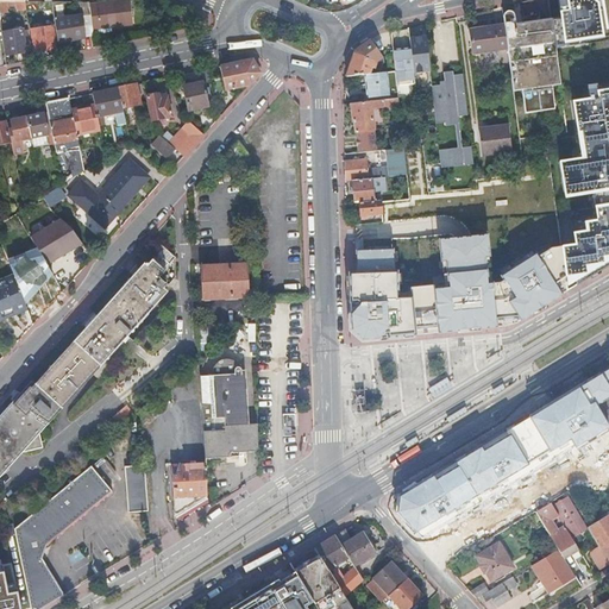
[(560,18),(552,19),(556,48),(575,44),(575,41),(602,37),(601,31),(606,31),(606,30),(602,1),(597,2),(596,0),(558,0),(559,1),(558,1),(560,18)]
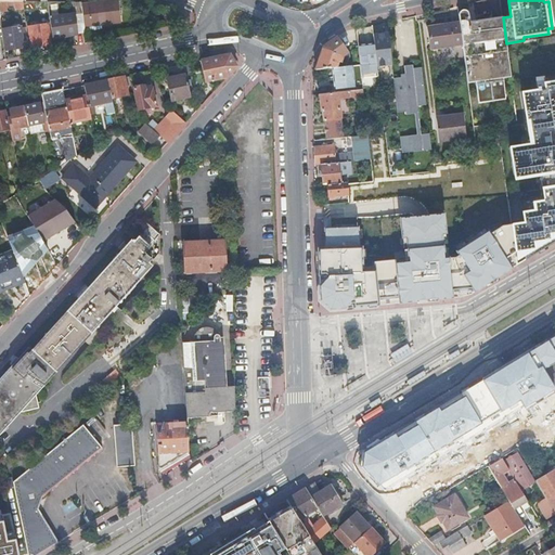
[(117,1),(81,4),(84,28),(101,26),(119,24),(117,1)]
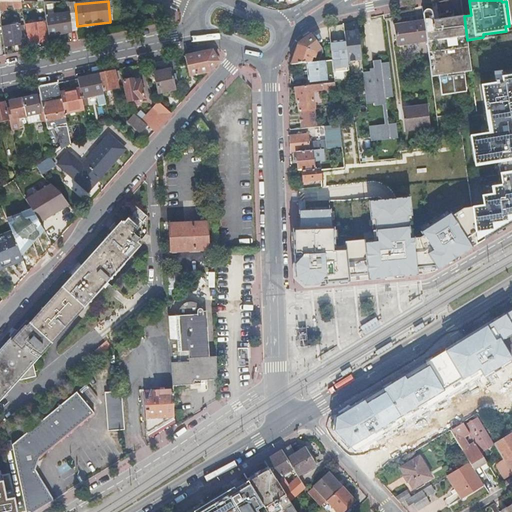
[(14,10),(22,9),(21,2),(13,2),(14,10)]
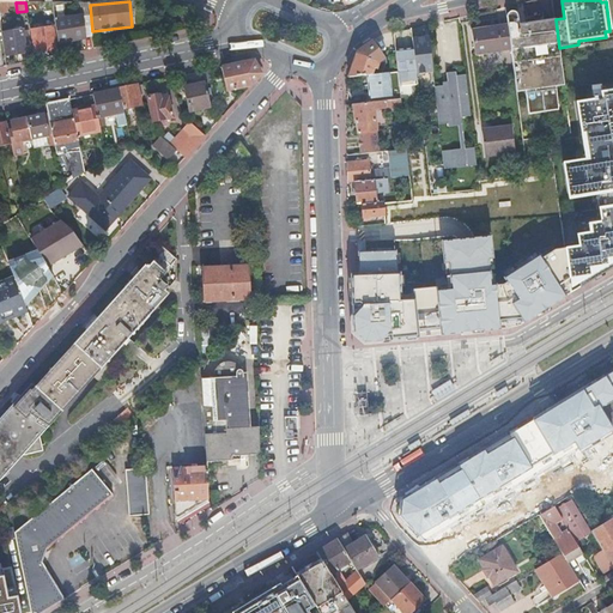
[(90,5),(90,2),(78,2),(79,17),(65,18),(64,2),(53,2),(58,43),(93,36),(93,35),(92,31),(90,5)]
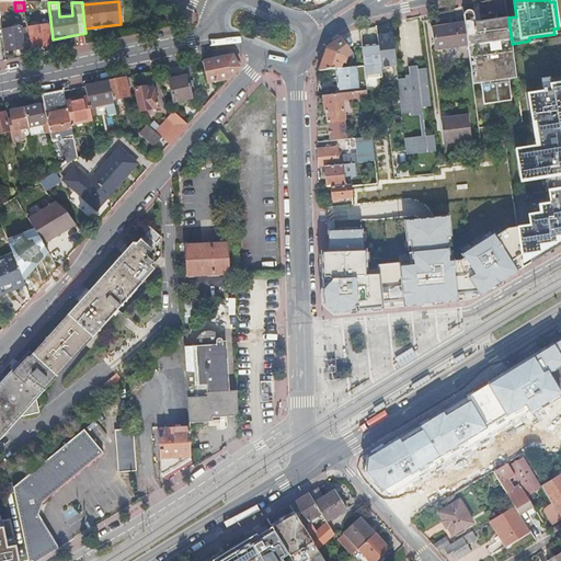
[(523,123),(518,89),(512,44),(508,18),(474,22),(473,14),(473,13),(472,12),(472,11),(471,11),(470,10),(469,10),(468,10),(467,6),(462,7),(465,22),(468,45),(472,84),(476,106),(479,128),(497,125),(500,125),(499,122),(500,122),(502,122),(503,125),(523,123)]
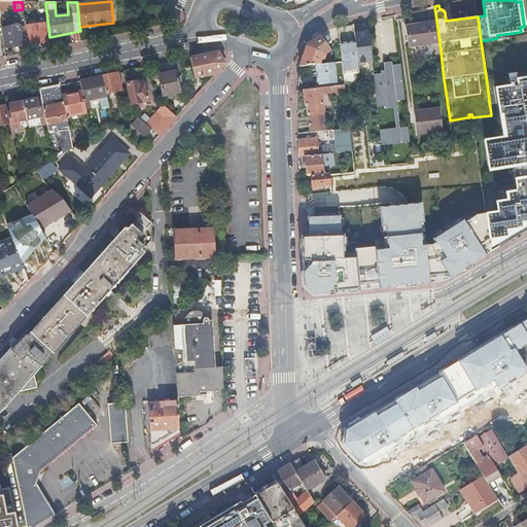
[(0,22),(1,30),(3,29),(5,48),(22,45),(20,27),(6,29),(5,21),(0,22)]
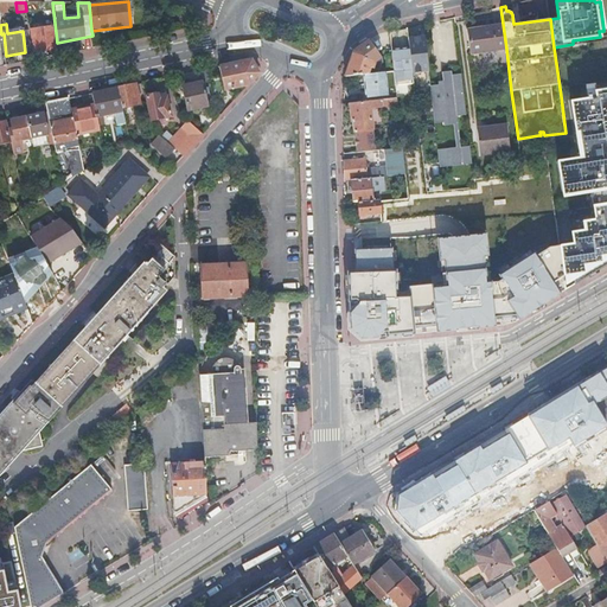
[(494,50),(506,49),(503,24),(493,26),(467,31),(471,53),(478,52),(480,65),(497,63),(494,50)]
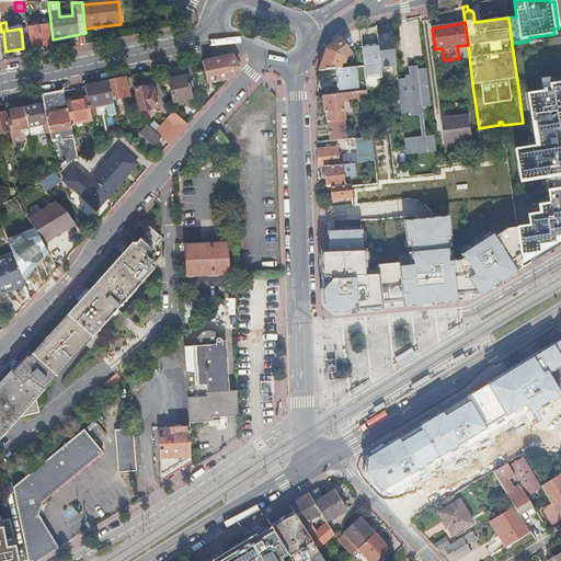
[(31,48),(52,45),(48,24),(29,27),(31,48)]
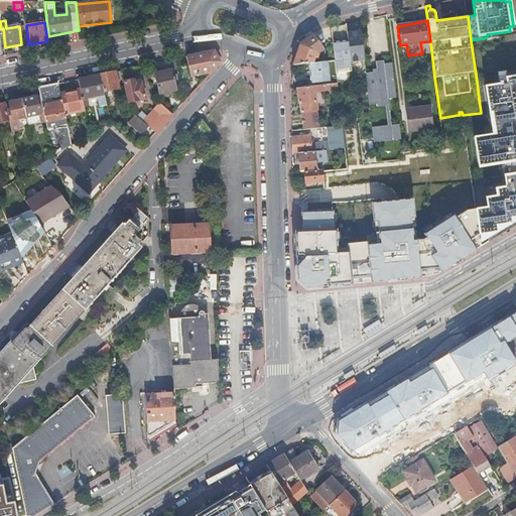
[(510,31),(487,34),(487,37),(487,38),(515,33),(515,32),(515,25),(513,25),(513,26),(509,26),(510,31)]
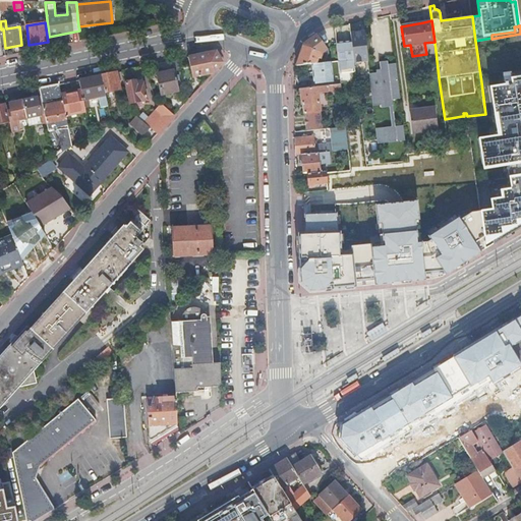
[(354,62),(367,61),(364,31),(351,33),(352,41),(354,62)]
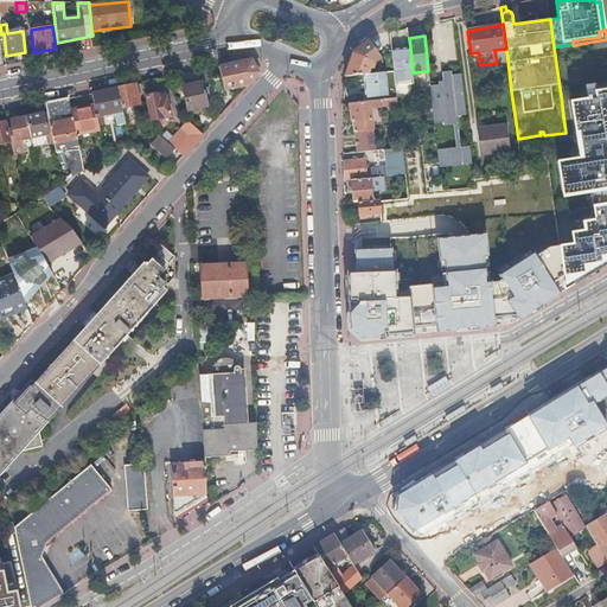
[(370,37),(352,52),(345,77),(363,75),(368,74),(370,68),(385,53),(370,37)]
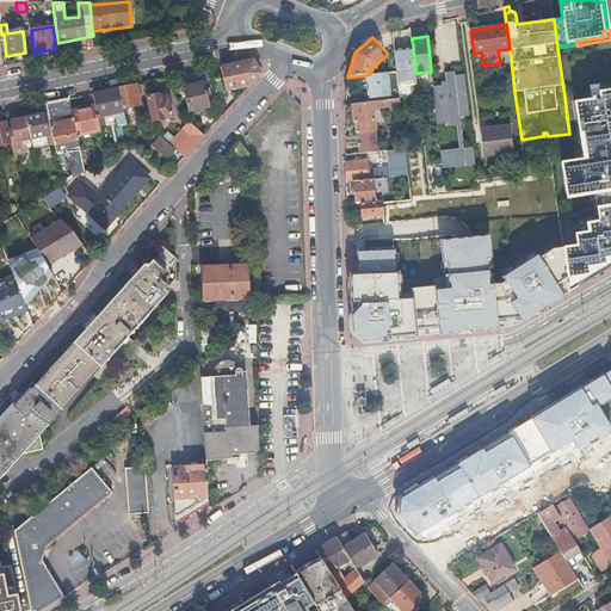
[(417,84),(415,73),(413,48),(394,50),(396,72),(397,86),(412,84),(415,84),(417,84)]
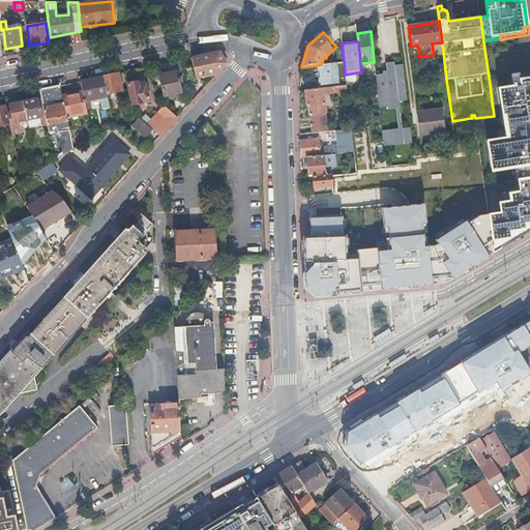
[(219,52),(192,58),(194,69),(184,71),(187,85),(197,83),(197,79),(215,75),(226,63),(219,52)]
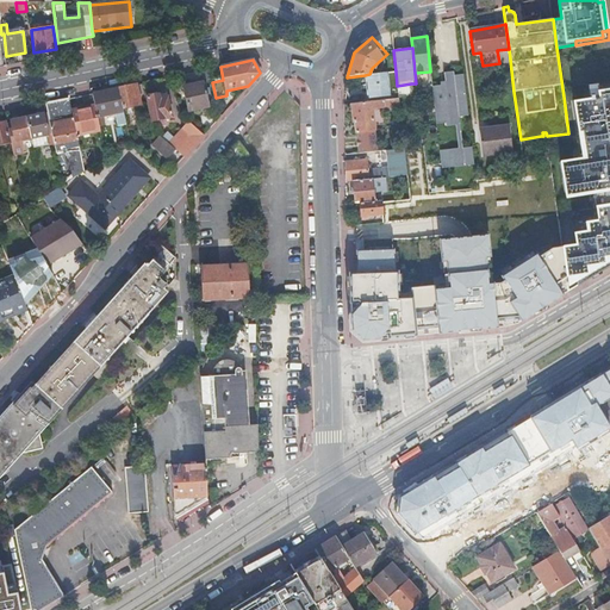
[(440,150),(441,168),(474,165),(472,147),(462,148),(459,117),(468,116),(464,74),(454,75),(454,72),(443,73),(444,81),(446,85),(441,85),(433,86),(436,123),(446,122),(446,125),(455,124),(459,148),(440,150)]
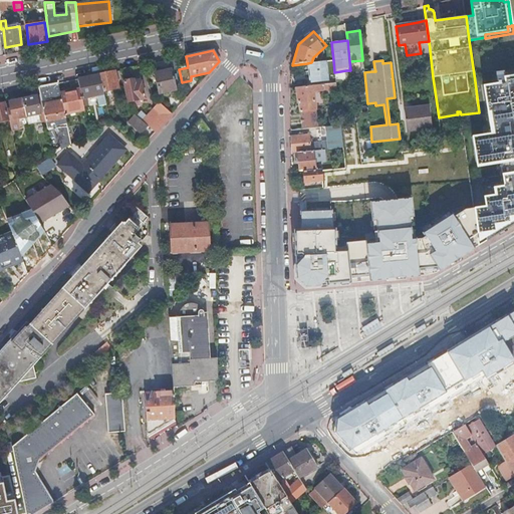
[(328,80),(326,61),(324,61),(317,62),(311,62),(307,63),(309,82),(328,80)]
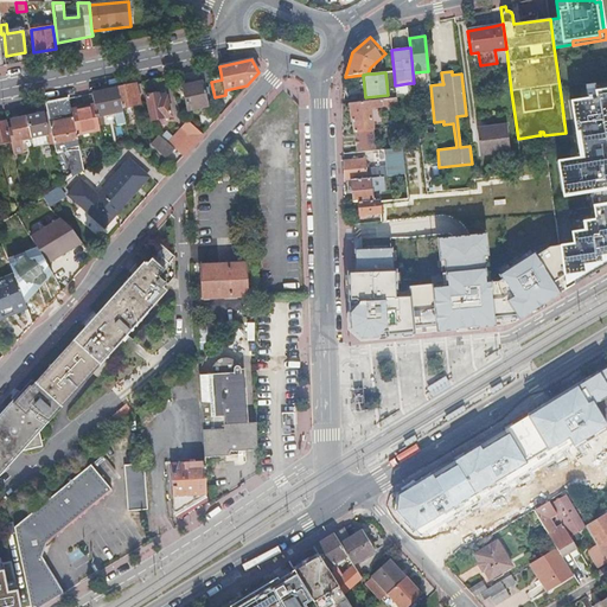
[(208,106),(203,82),(183,87),(187,110),(208,106)]
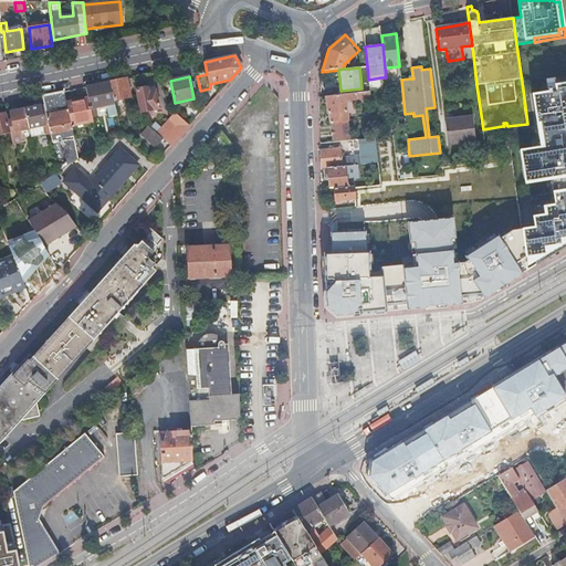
[(565,81),(555,83),(554,79),(545,80),(547,93),(532,95),(536,124),(538,124),(543,147),(520,150),(524,178),(537,176),(538,180),(549,179),(554,201),(531,206),(534,228),(522,230),(525,258),(534,257),(536,264),(565,247),(565,174),(565,171),(565,81)]
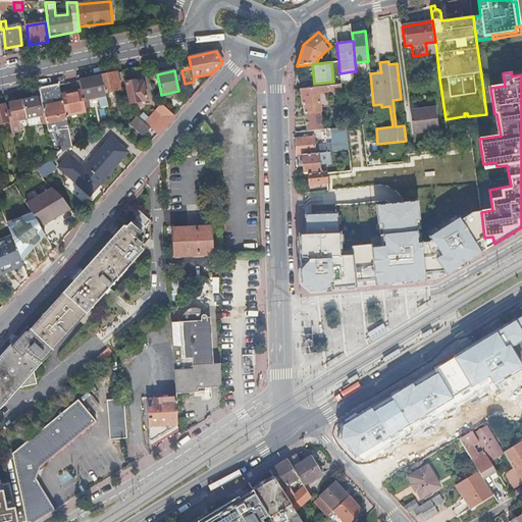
[(102,75),(105,93),(120,90),(116,73),(112,74),(111,73),(102,75)]
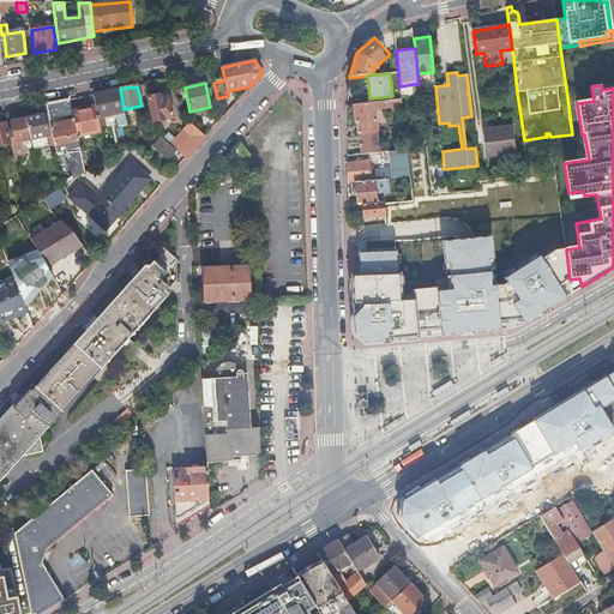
[(122,126),(127,125),(124,109),(120,89),(94,95),(96,107),(100,126),(106,125),(104,118),(116,115),(118,118),(120,118),(122,126)]
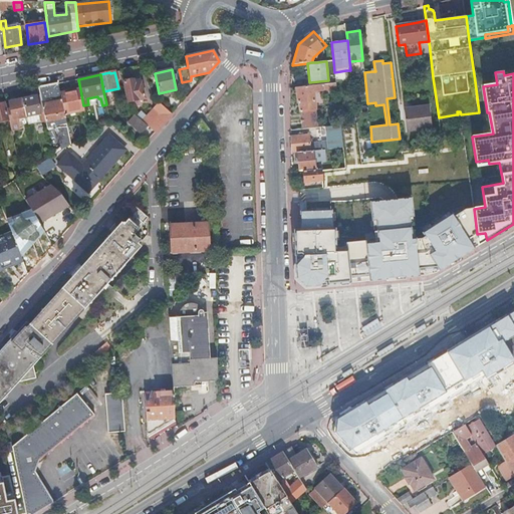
[(125,81),(124,82),(129,101),(145,98),(142,81),(135,82),(134,80),(133,80),(132,78),(125,79),(125,81)]
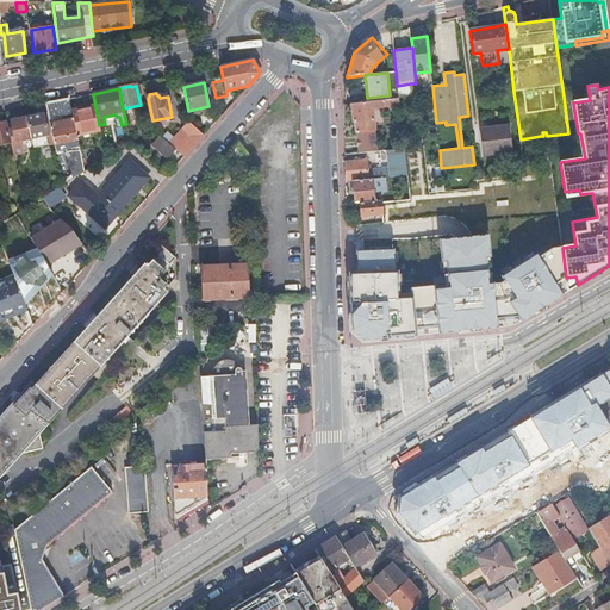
[(384,109),(399,106),(399,98),(359,103),(352,104),(353,123),(355,123),(356,153),(378,150),(372,107),(380,106),(384,109)]
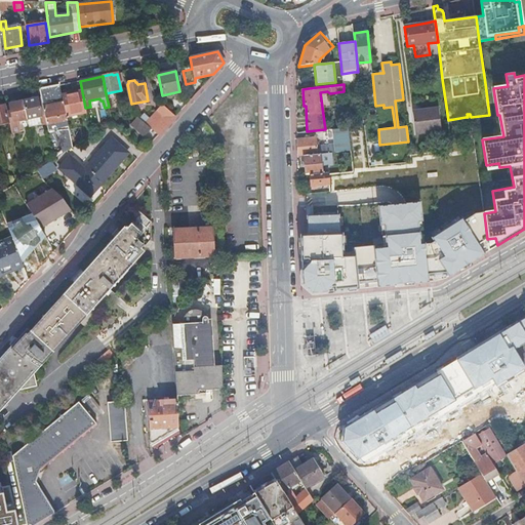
[(59,134),(63,153),(73,147),(67,117),(62,95),(61,85),(40,89),(41,97),(47,123),(48,131),(52,130),(50,122),(62,120),(65,133),(59,134)]
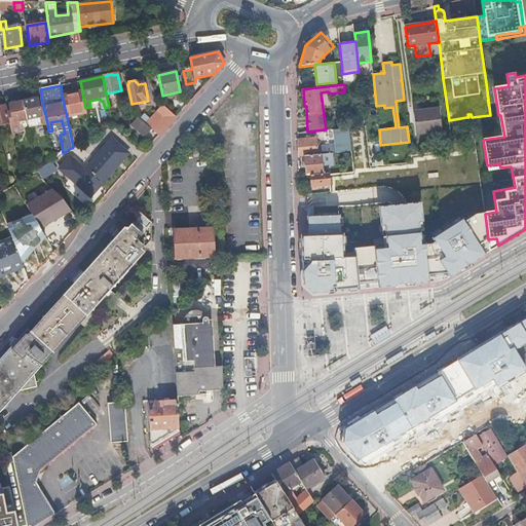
[(86,113),(85,108),(82,91),(62,96),(67,117),(86,113)]
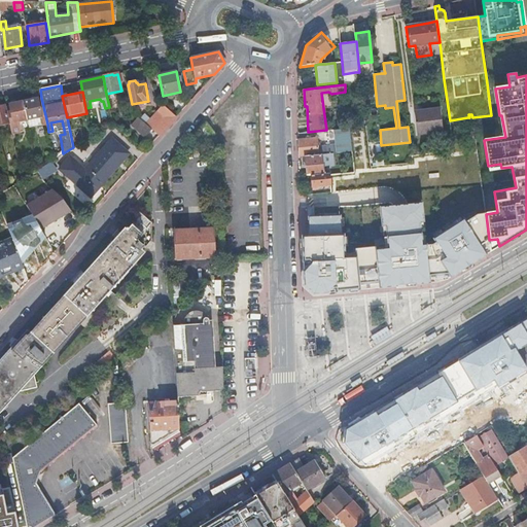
[(24,102),(28,120),(41,117),(42,119),(39,120),(40,127),(47,124),(41,98),(24,102)]
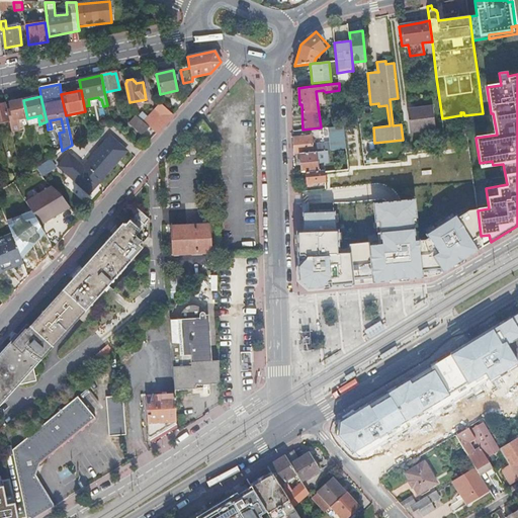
[(10,121),(12,132),(20,130),(19,119),(27,118),(23,100),(10,103),(10,106),(7,106),(8,114),(10,121)]
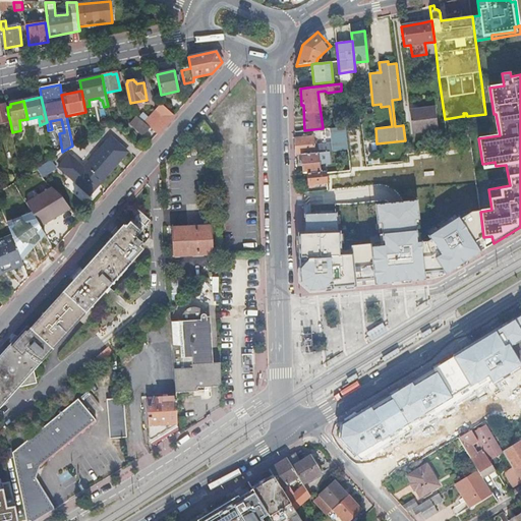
[(150,127),(157,134),(174,115),(162,104),(145,123),(150,127)]
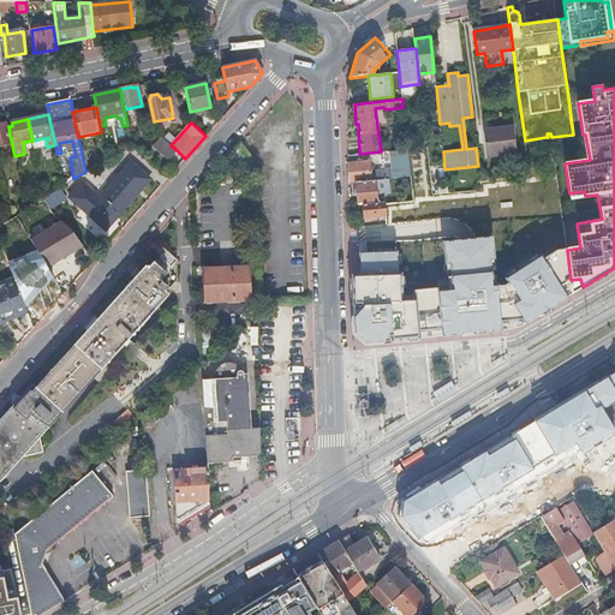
[(0,145),(11,144),(6,124),(0,124),(0,145)]
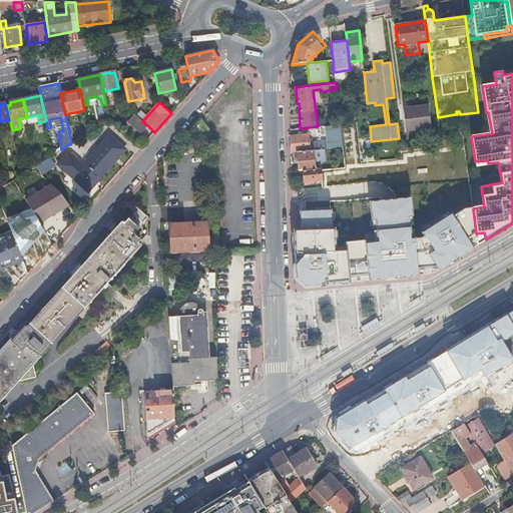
[(431,129),(428,105),(403,109),(406,132),(431,129)]
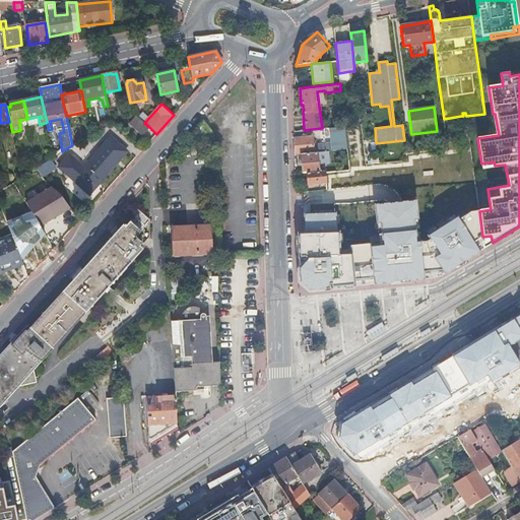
[(142,135),(149,127),(144,123),(136,116),(129,123),(142,135)]
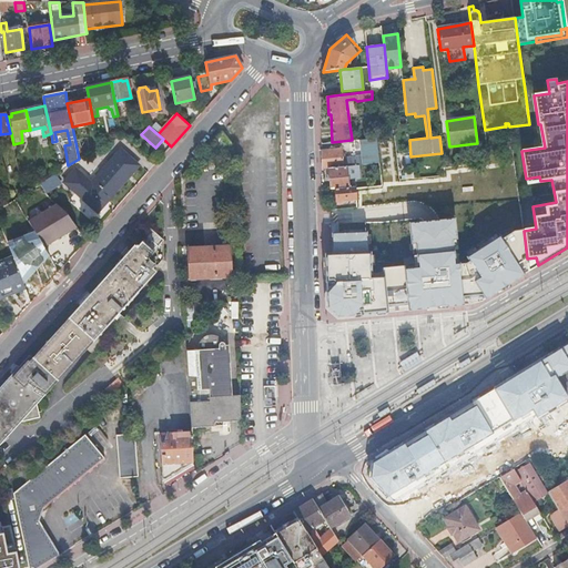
[(214,140),(223,151),(232,144),(222,132),(214,140)]
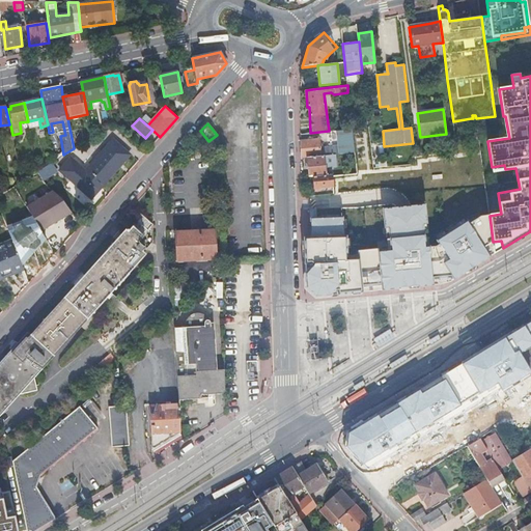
[(92,137),(100,132),(99,130),(94,132),(92,124),(90,124),(92,137)]
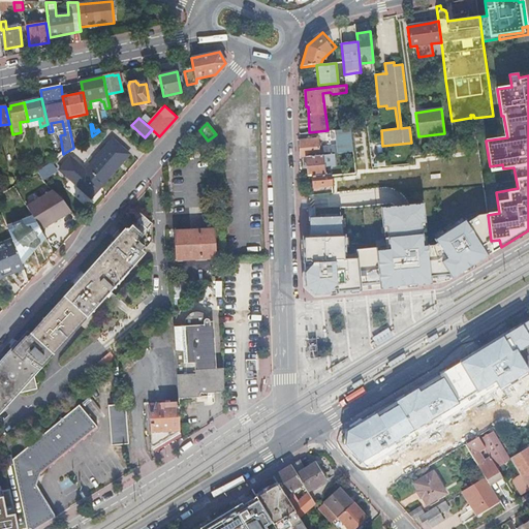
[(333,154),(352,152),(350,133),(350,129),(335,130),(337,146),(327,147),(321,148),(321,145),(318,145),(317,137),(299,139),(300,158),(306,157),(322,155),(333,154)]
